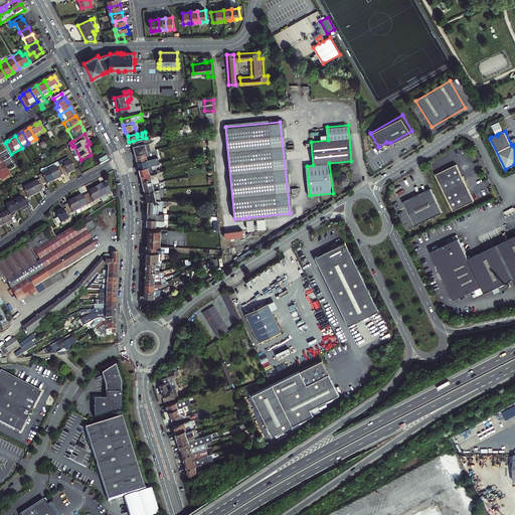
[(133,141),(136,153),(149,150),(154,149),(152,141),(151,141),(150,137),(146,138),(133,141)]
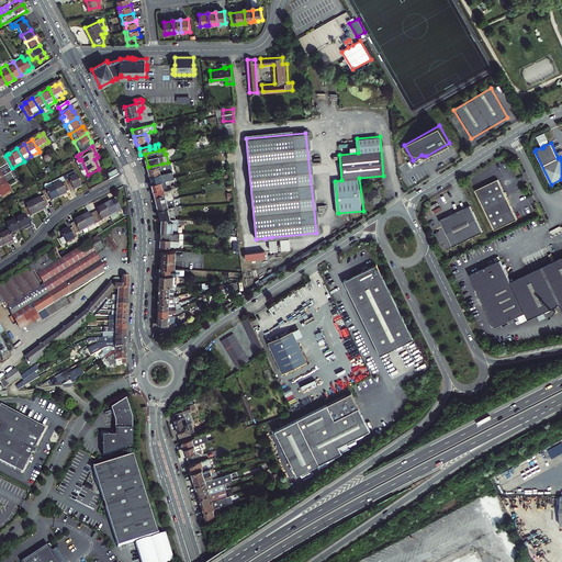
[(161,180),(163,180),(161,172),(165,171),(163,164),(148,167),(153,182),(161,180)]
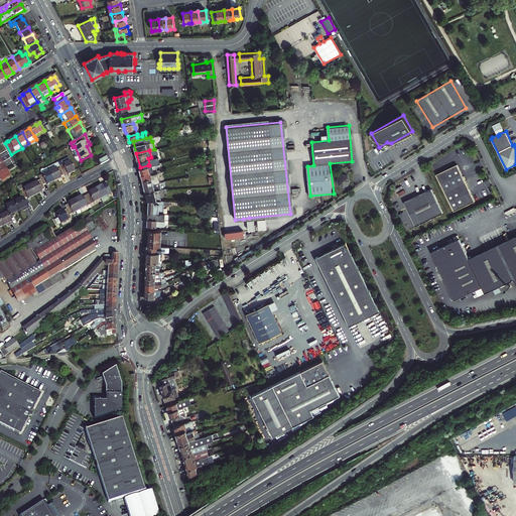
[(108,161),(106,157),(98,162),(100,166),(108,161)]
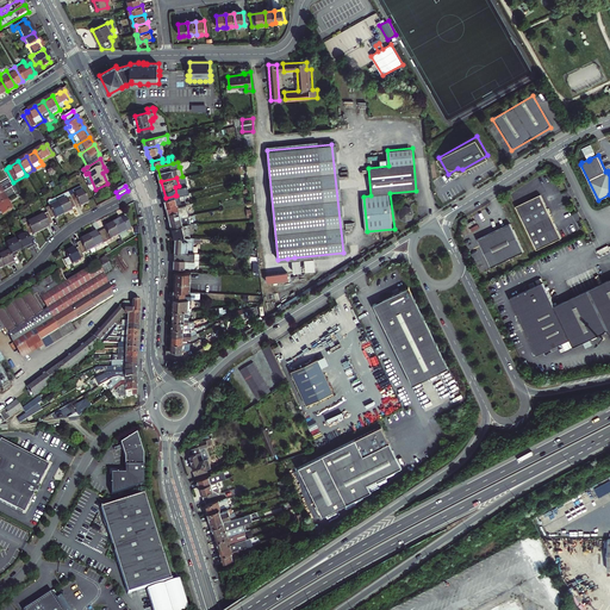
[(80,188),(69,193),(75,207),(79,206),(80,209),(87,205),(80,188)]
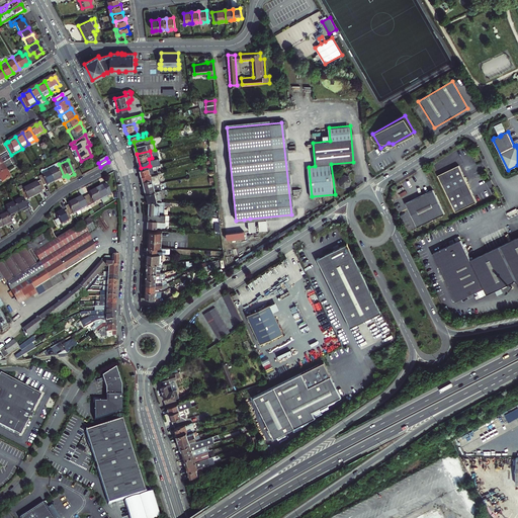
[(59,164),(48,169),(54,183),(62,180),(61,177),(64,176),(59,164)]
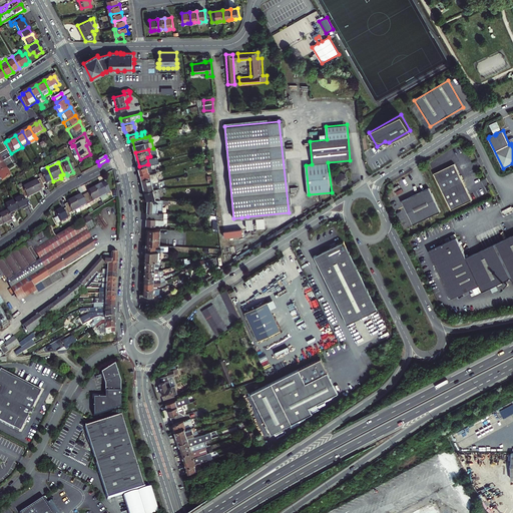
[(147,164),(139,166),(140,173),(150,171),(150,168),(149,168),(147,164)]
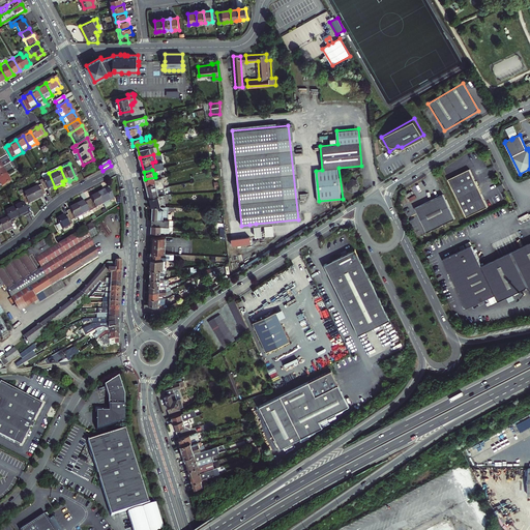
[(487,208),(469,171),(447,180),(465,218),(487,208)]
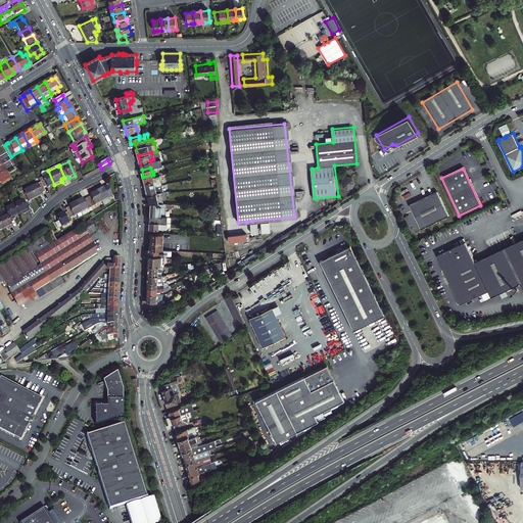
[(47,188),(54,185),(48,171),(37,176),(41,183),(43,188),(46,186),(47,188)]
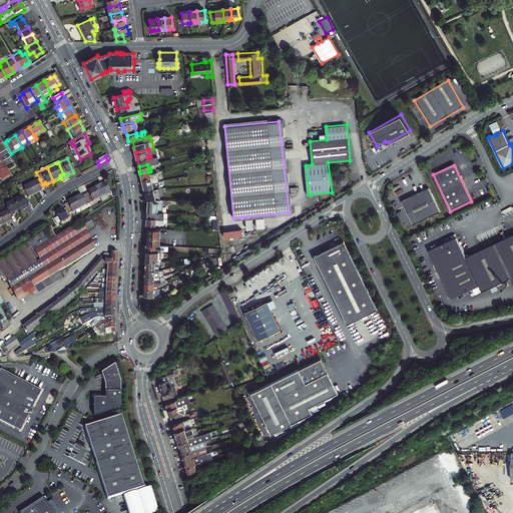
[(10,176),(6,170),(0,172),(0,179),(1,181),(10,176)]
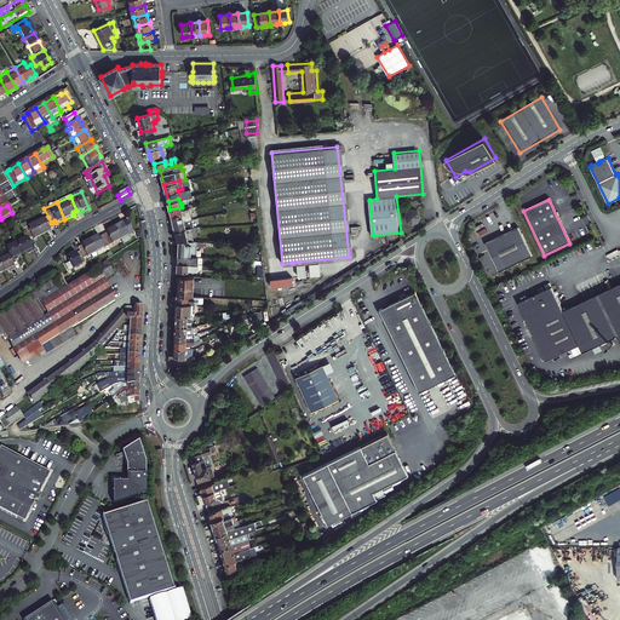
[(182,207),(170,210),(172,217),(190,212),(189,207),(182,210),(182,207)]
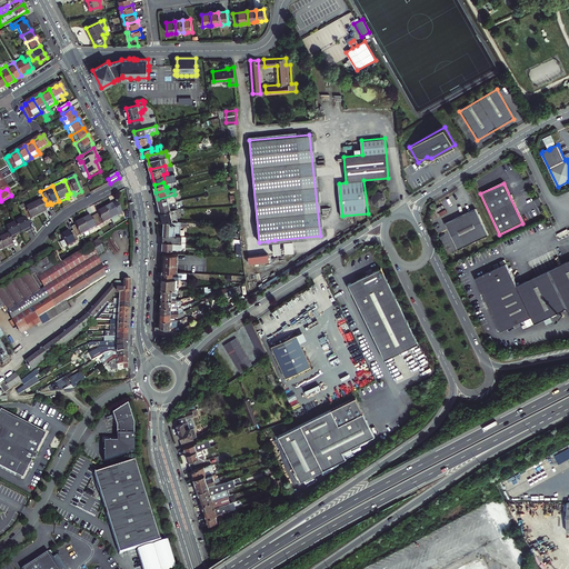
[(383,193),(378,192),(375,195),(372,199),(376,203),(380,206),(385,203),(386,198),(383,193)]
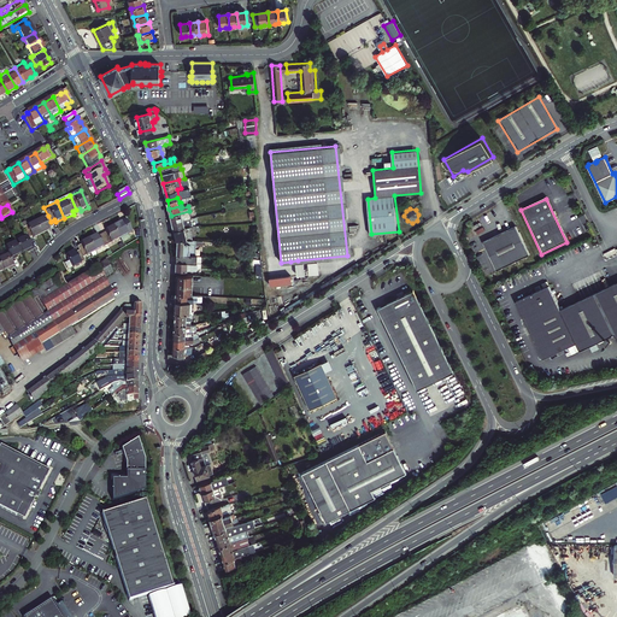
[(189,211),(171,216),(174,223),(191,218),(189,211)]
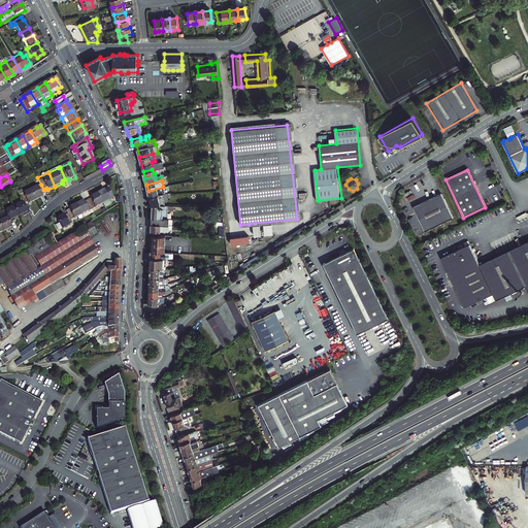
[(42,195),(45,194),(43,190),(41,185),(30,190),(35,200),(42,197),(42,195)]
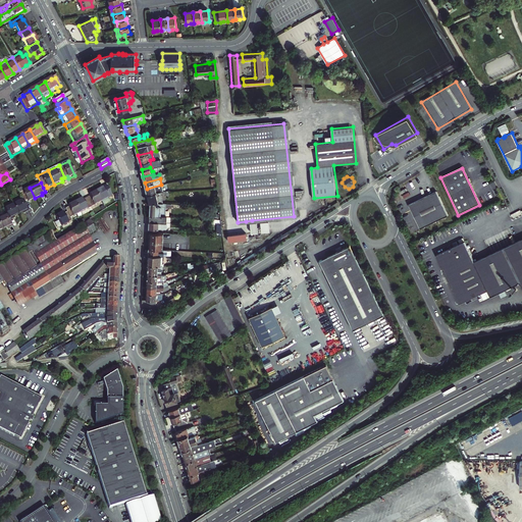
[(161,185),(147,189),(148,195),(162,192),(163,192),(161,185)]
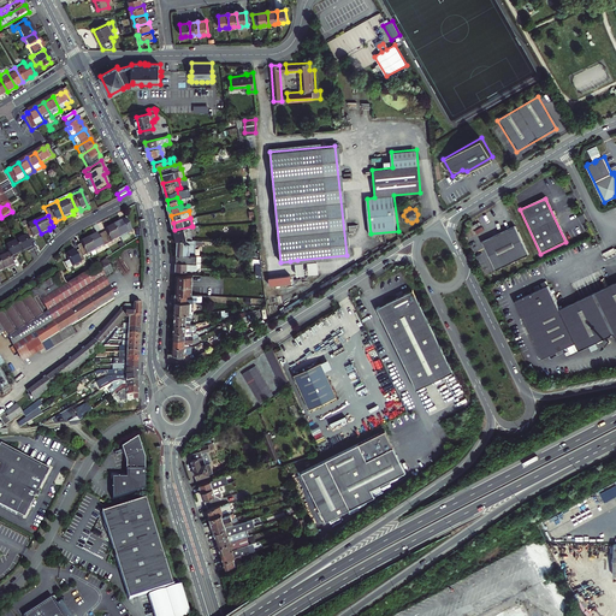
[(41,234),(35,221),(27,225),(24,220),(21,223),(28,237),(31,236),(33,237),(41,234)]
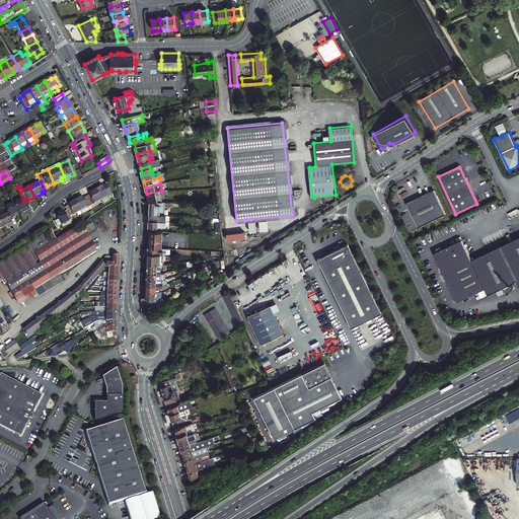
[(112,196),(105,186),(89,196),(89,197),(83,201),(82,199),(68,207),(69,208),(65,210),(67,213),(64,215),(63,214),(56,217),(59,222),(55,224),(58,229),(61,227),(63,230),(73,225),(70,219),(101,202),(103,206),(109,202),(107,198),(112,196)]
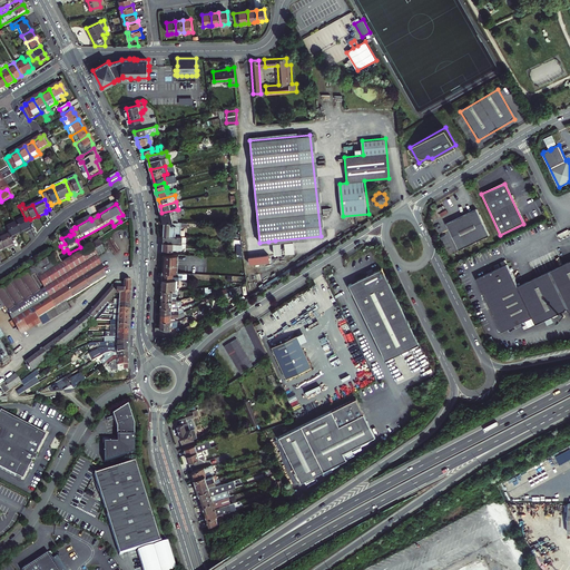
[(475,208),(445,223),(458,249),(488,235),(475,208)]
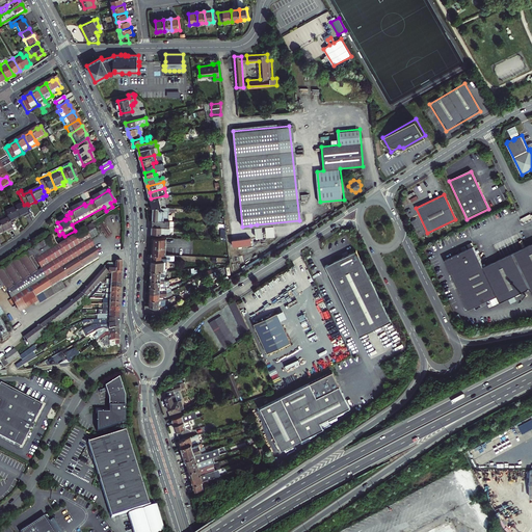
[(167,207),(165,195),(151,198),(152,203),(153,203),(154,206),(167,207)]
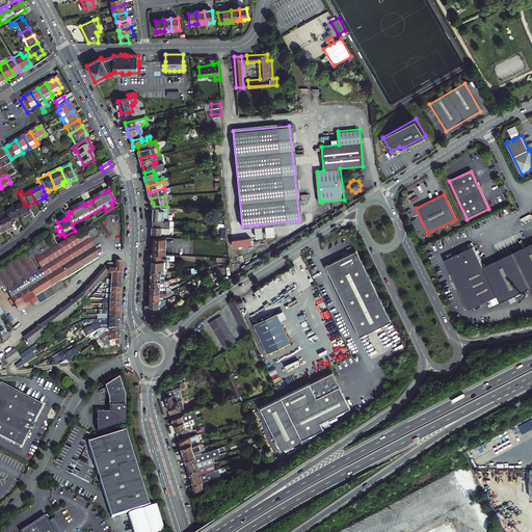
[(28,215),(24,205),(14,209),(18,217),(23,215),(24,217),(28,215)]
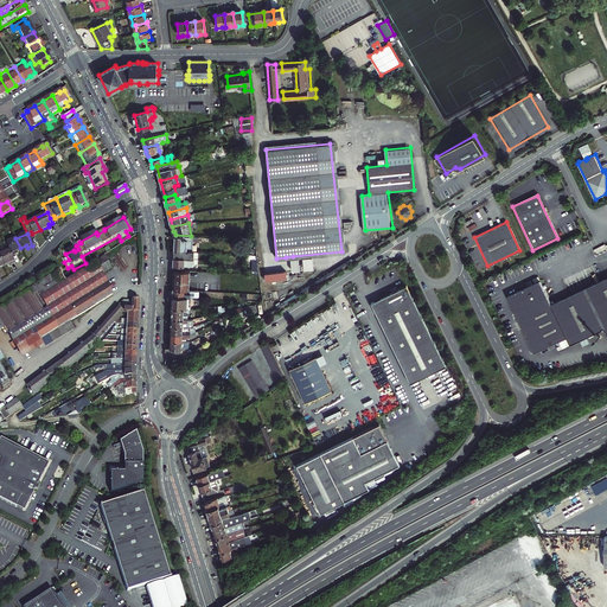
[(195,251),(195,236),(191,236),(176,235),(176,243),(173,243),(173,246),(176,246),(176,250),(195,251)]
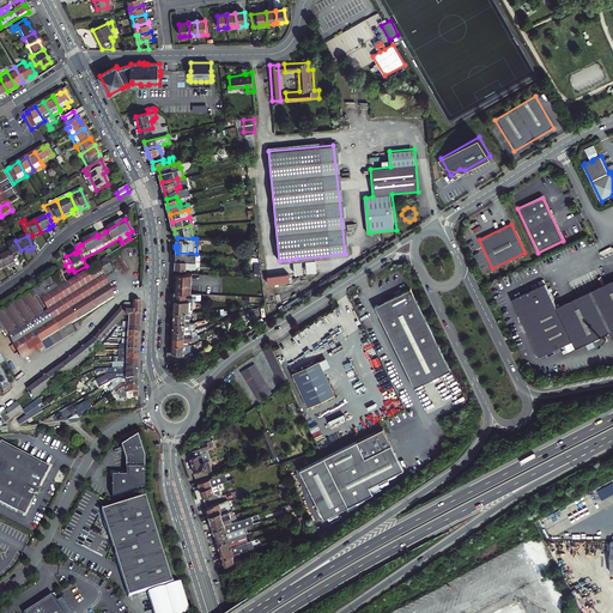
[(20,250),(16,241),(5,246),(8,254),(11,258),(16,255),(16,254),(20,250)]
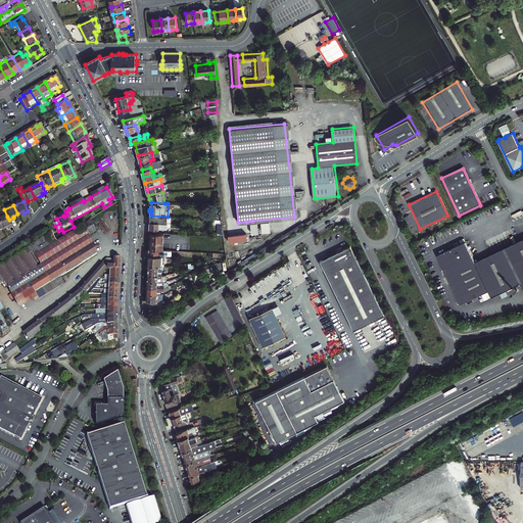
[(170,217),(168,217),(151,216),(150,232),(160,233),(160,229),(169,229),(170,217)]
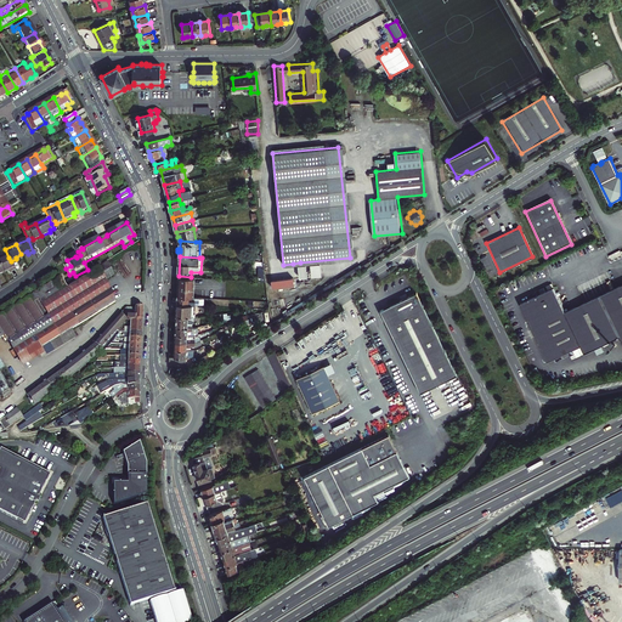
[(11,261),(9,258),(0,260),(0,269),(1,273),(7,270),(9,272),(13,270),(11,261)]
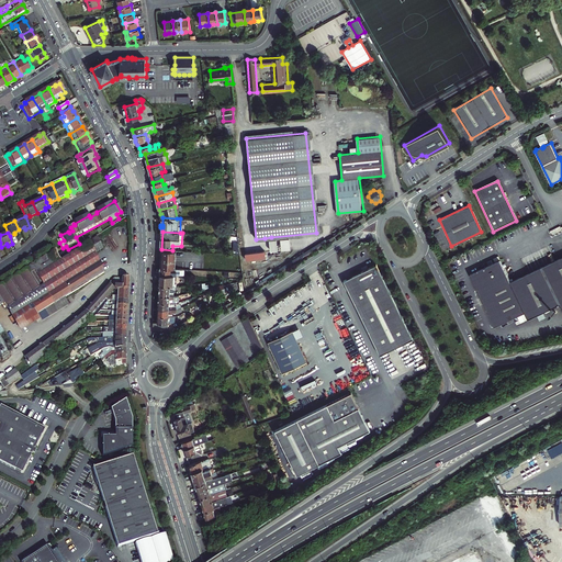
[(284,238),(276,238),(277,249),(285,248),(284,238)]
